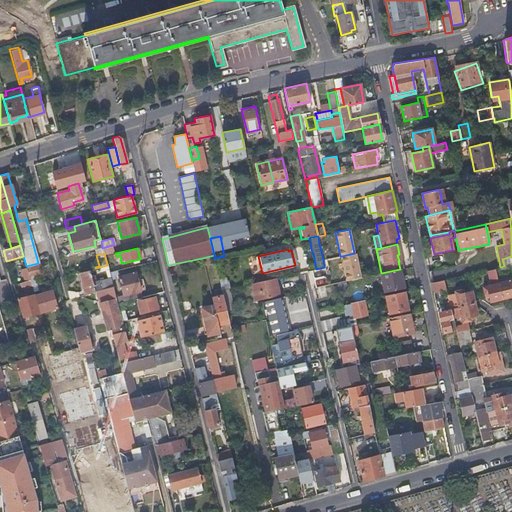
[(354,253),(342,256),(346,281),(361,277),(356,253),(354,253)]
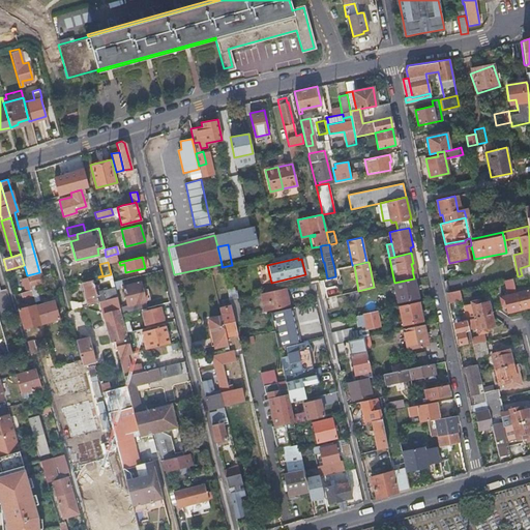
[(511,277),(505,280),(508,295),(500,297),(501,304),(505,303),(507,313),(529,306),(529,301),(529,298),(529,297),(529,289),(525,291),(523,282),(529,280),(529,265),(520,268),(522,275),(518,276),(511,277)]
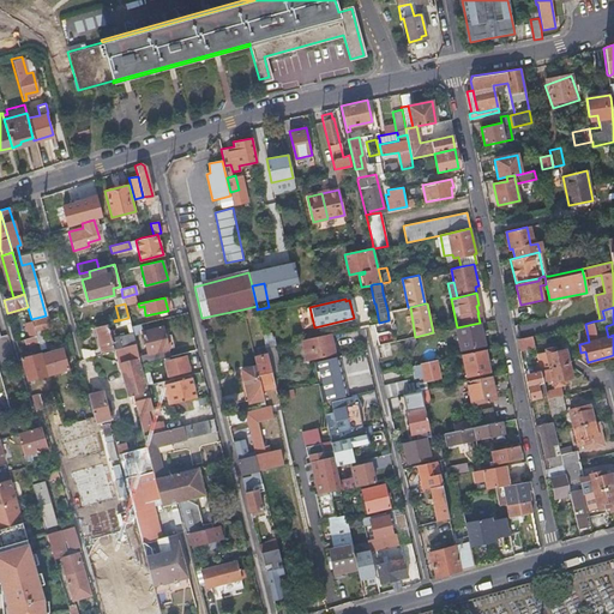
[(49,326),(46,315),(31,319),(31,320),(36,335),(37,339),(37,341),(43,339),(40,330),(49,326)]
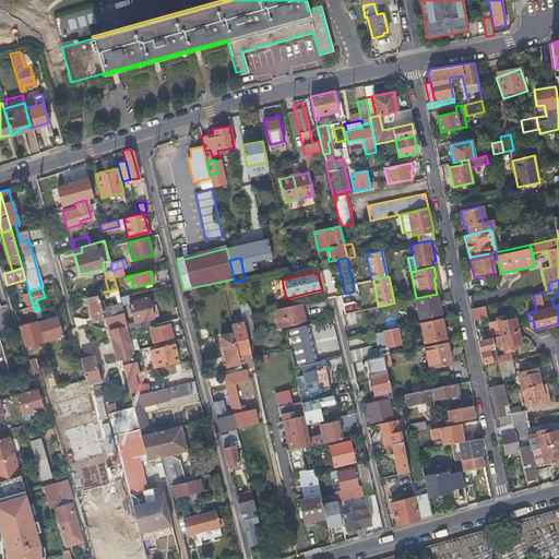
[(117,289),(104,293),(105,297),(114,295),(115,298),(119,297),(117,289)]
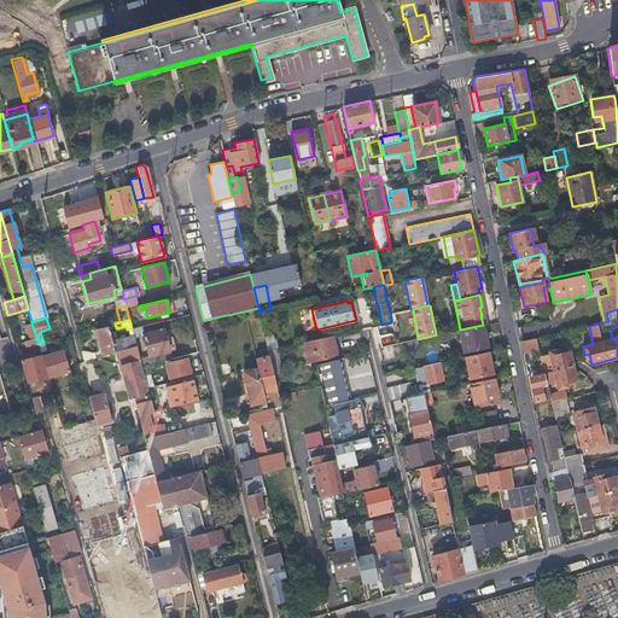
[(29,339),(36,337),(31,322),(24,324),(29,339)]
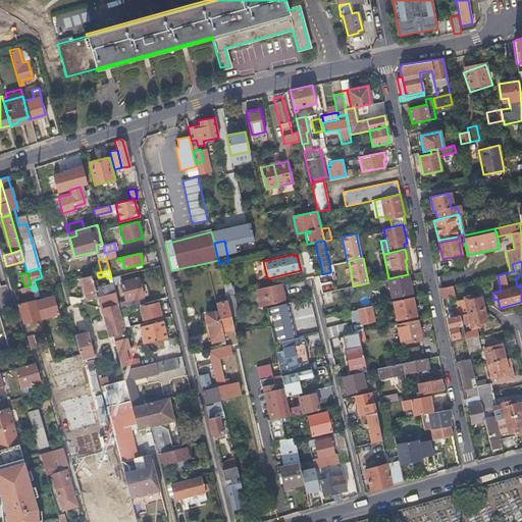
[(388,278),(387,278),(392,297),(412,293),(408,274),(388,278)]
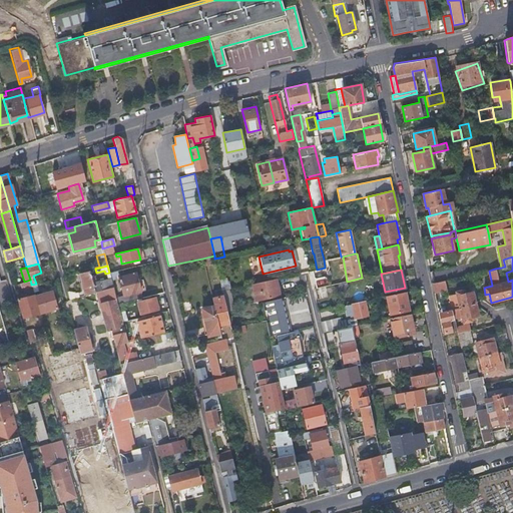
[(67,293),(69,299),(113,288),(110,278),(94,282),(94,277),(90,278),(89,271),(78,273),(83,292),(79,292),(74,294),(67,293)]
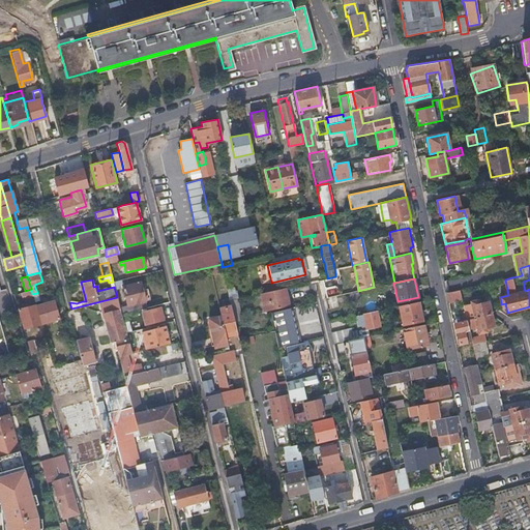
[(127,305),(119,307),(121,314),(121,315),(147,307),(140,282),(123,286),(127,305)]
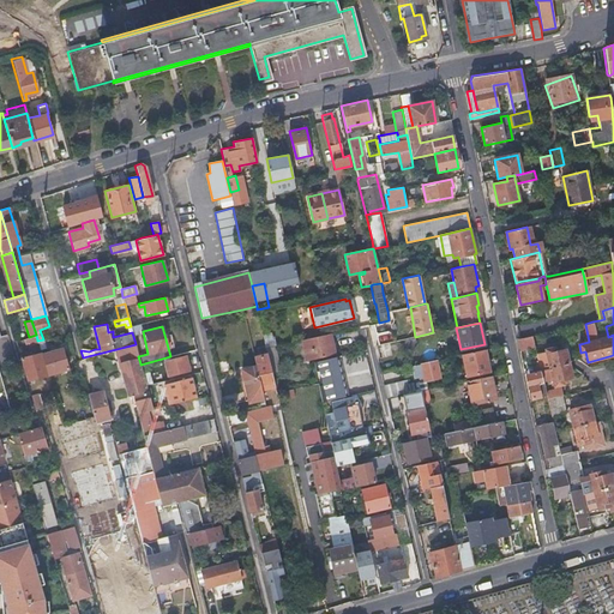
[(571,342),(567,327),(560,329),(557,330),(560,344),(571,342)]
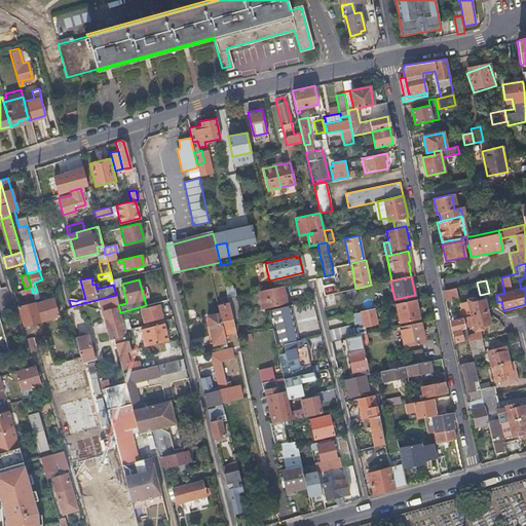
[(335,285),(326,285),(326,293),(336,293),(335,285)]
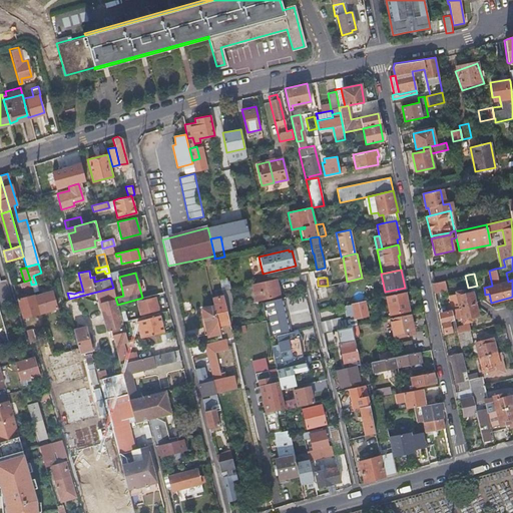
[(280,296),(276,279),(253,284),(257,301),(280,296)]
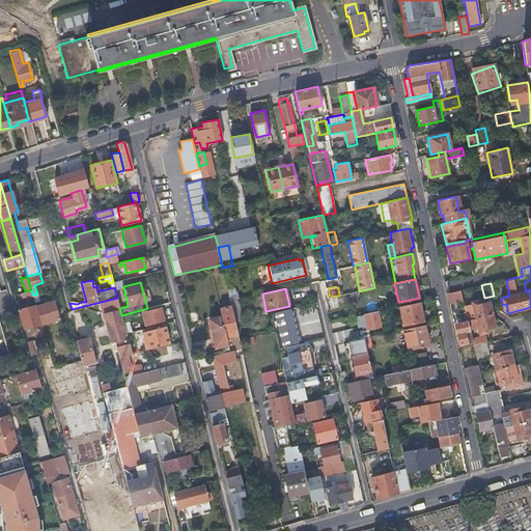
[(463,300),(460,290),(447,294),(449,303),(463,300)]
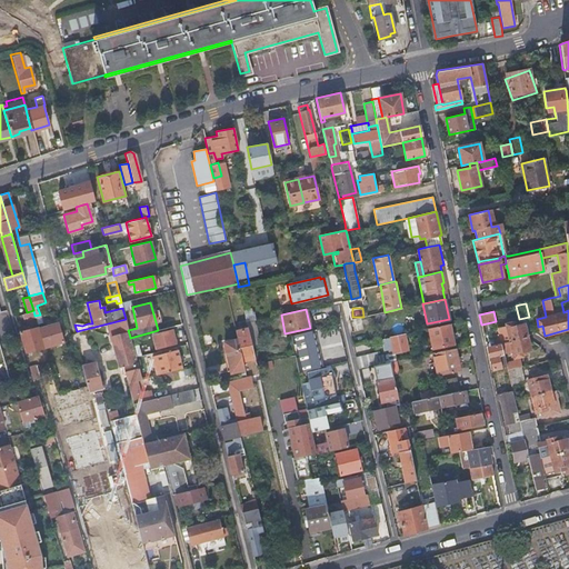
[(247,322),(253,320),(252,312),(245,313),(247,322)]
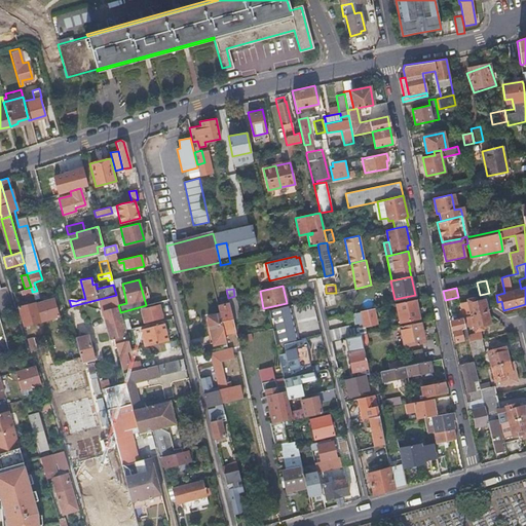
[(239,311),(235,296),(234,296),(228,298),(229,303),(231,313),(239,311)]
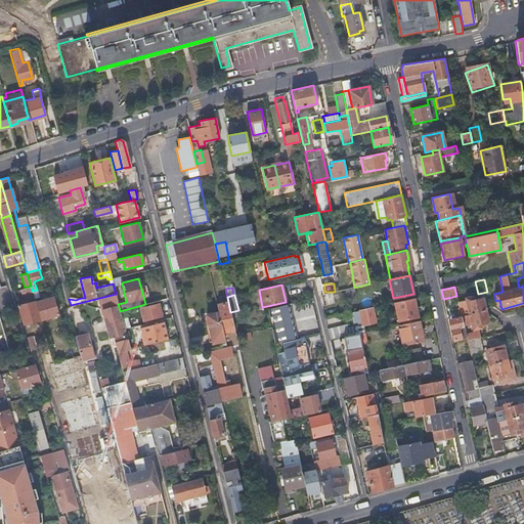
[(35,301),(40,318),(57,313),(53,296),(35,301)]
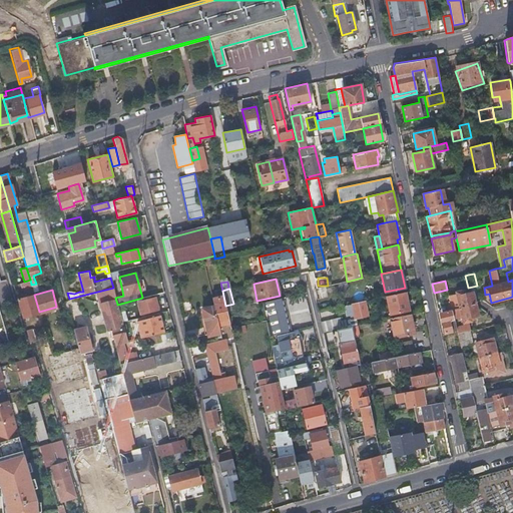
[(470,321),(470,317),(474,316),(478,315),(472,292),(464,294),(463,290),(456,292),(459,307),(451,309),(453,317),(459,316),(459,317),(462,316),(463,323),(470,321)]
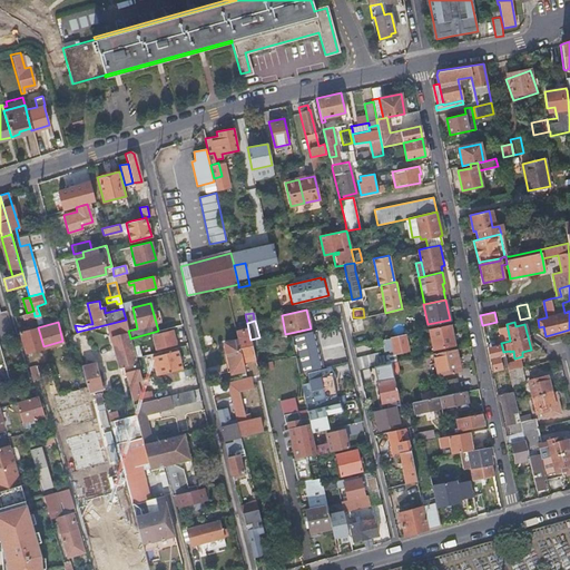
[(454,344),(450,324),(429,328),(433,350),(454,344)]
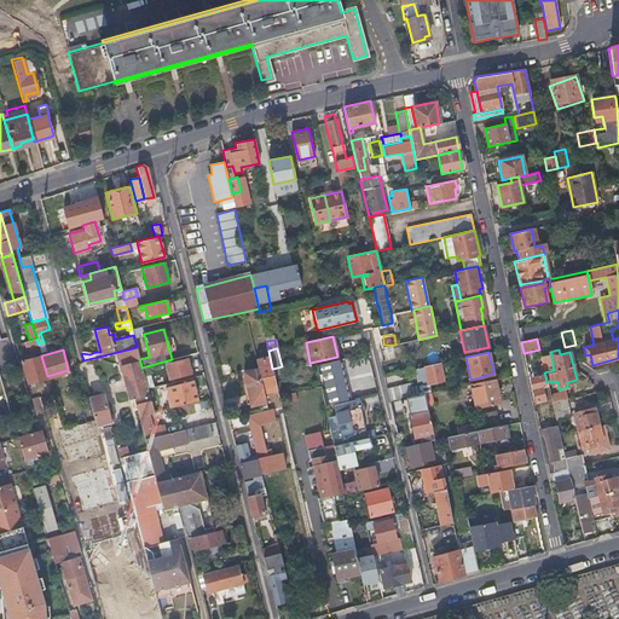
[(27,382),(47,376),(41,356),(41,354),(21,360),(27,382)]
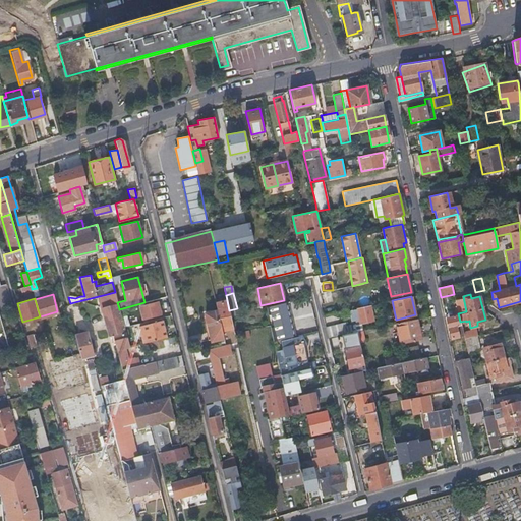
[(230,316),(229,310),(227,300),(215,303),(217,310),(221,329),(233,326),(230,316)]
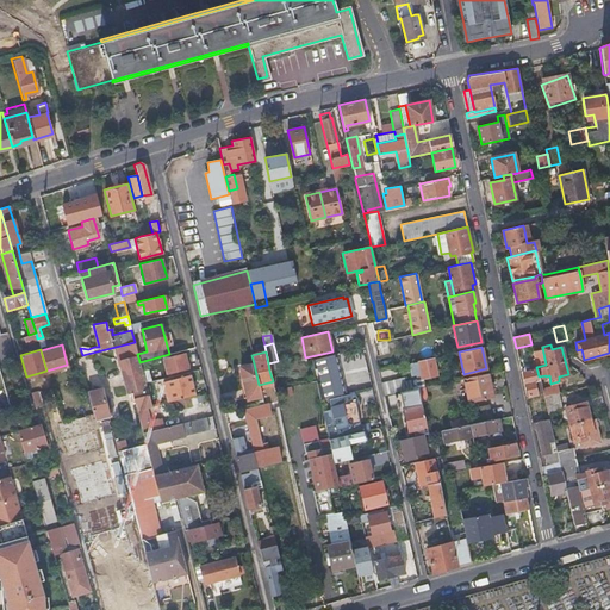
[(188,369),(184,353),(163,358),(168,374),(188,369)]
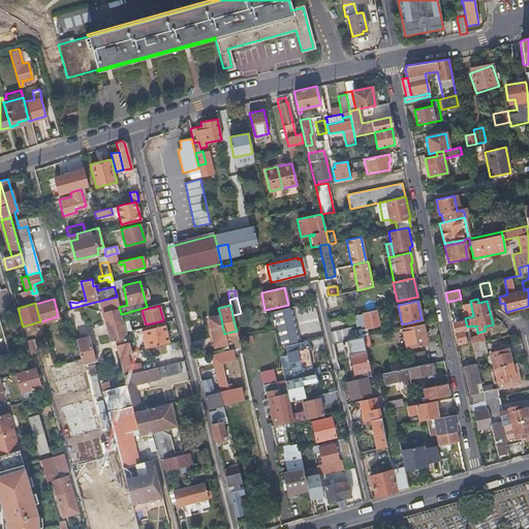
[(276,338),(277,347),(297,342),(288,307),(270,311),(272,319),(274,319),(278,338),(276,338)]
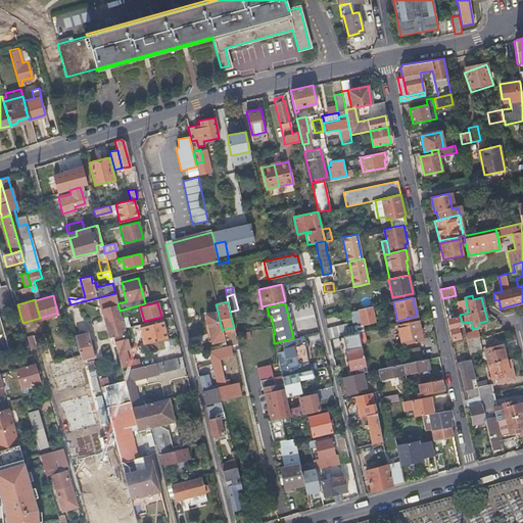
[(374,321),(371,306),(353,310),(350,311),(352,321),(360,319),(361,324),(374,321)]
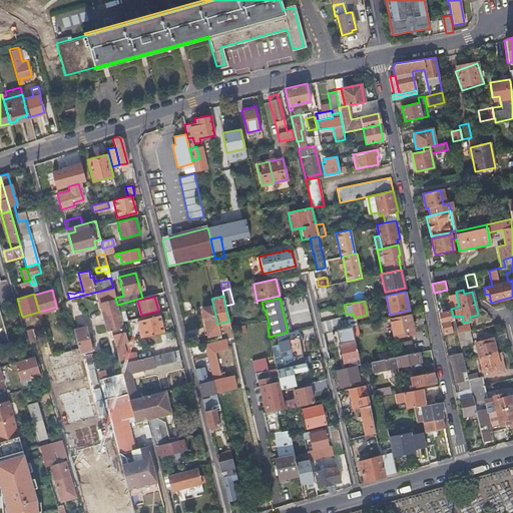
[(451,309),(449,301),(446,302),(449,312),(440,314),(444,334),(453,332),(449,318),(453,317),(451,309)]
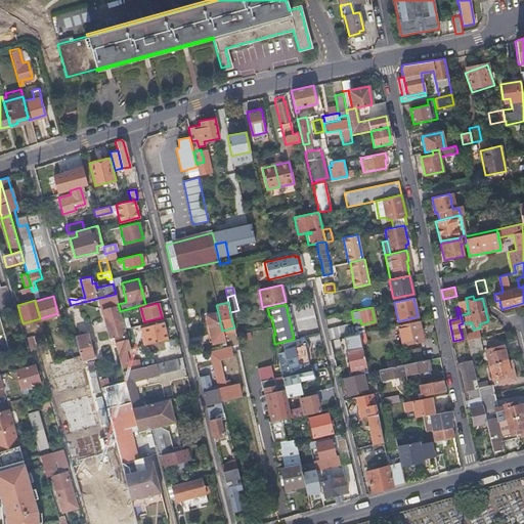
[(103,314),(104,320),(112,318),(121,316),(120,311),(120,310),(103,314)]
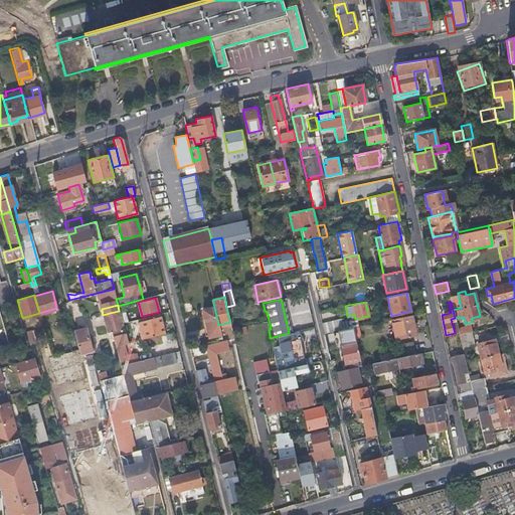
[(220,333),(218,325),(214,307),(205,309),(210,336),(220,333)]
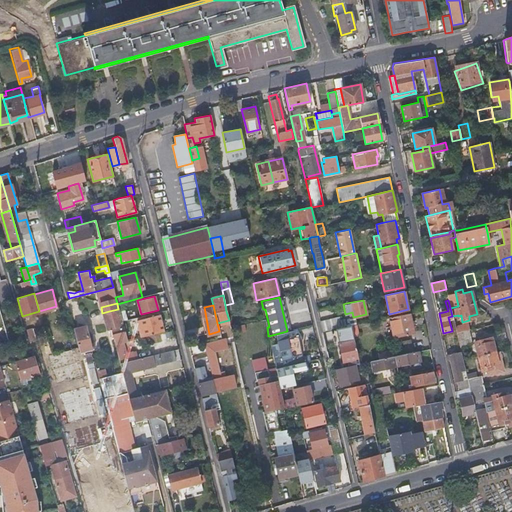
[(109,311),(102,313),(105,324),(109,323),(111,329),(123,326),(122,322),(122,321),(119,310),(118,309),(109,311)]
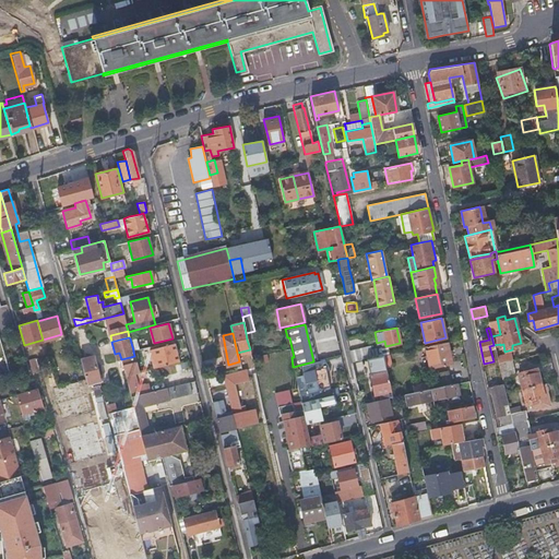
[(451,363),(447,342),(424,347),(428,368),(451,363)]
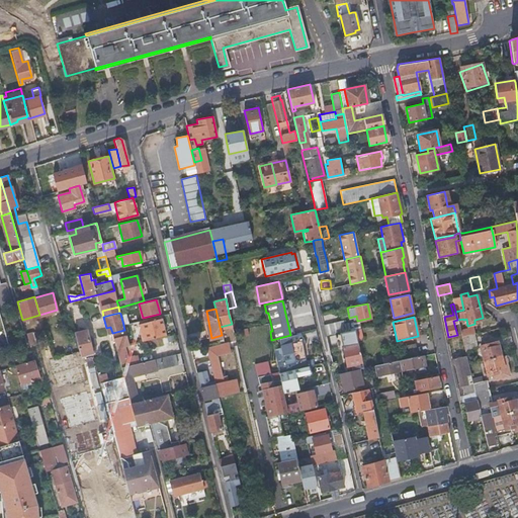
[(148,340),(165,335),(161,318),(138,324),(142,341),(148,340)]
